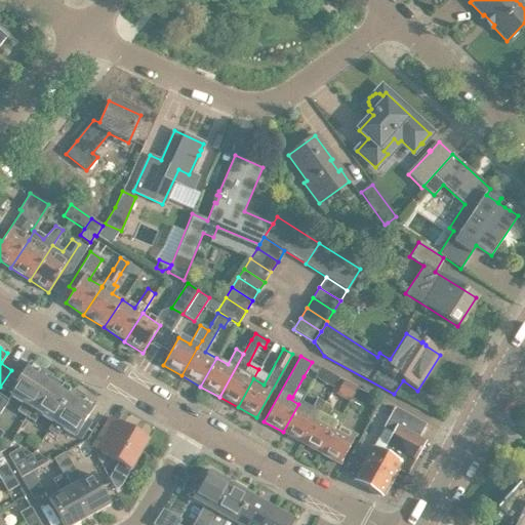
[(29,361),(27,365),(8,394),(22,403),(15,411),(25,416),(49,379),(40,373),(42,370),(29,361)]
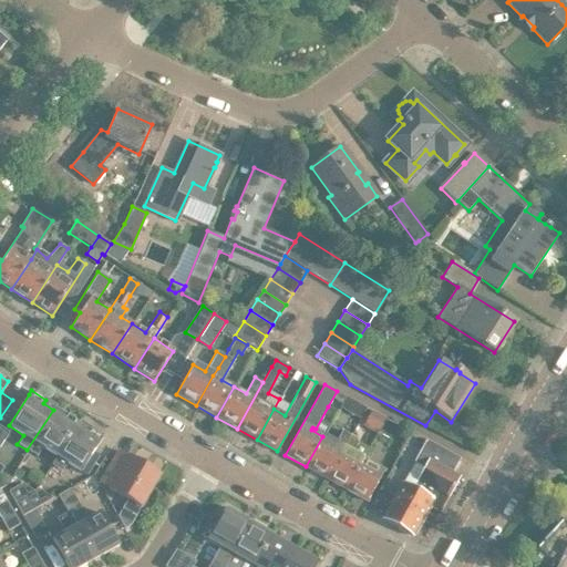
[(55,456),(76,424),(53,410),(27,450),(35,455),(41,446),(55,456)]
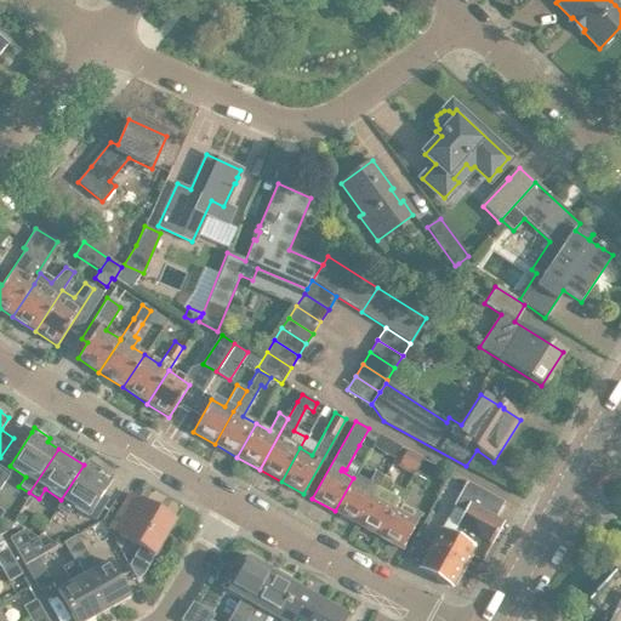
[(414,474),(421,460),(405,451),(397,466),(414,474)]
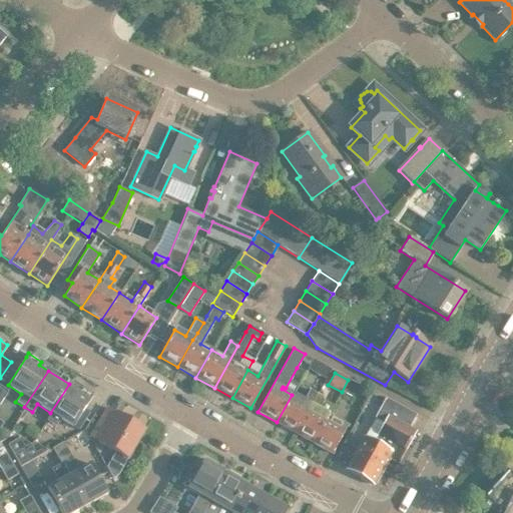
[(72,427),(73,426),(76,428),(85,415),(81,413),(93,395),(80,386),(77,390),(69,384),(50,413),(46,420),(54,425),(58,418),(72,427)]
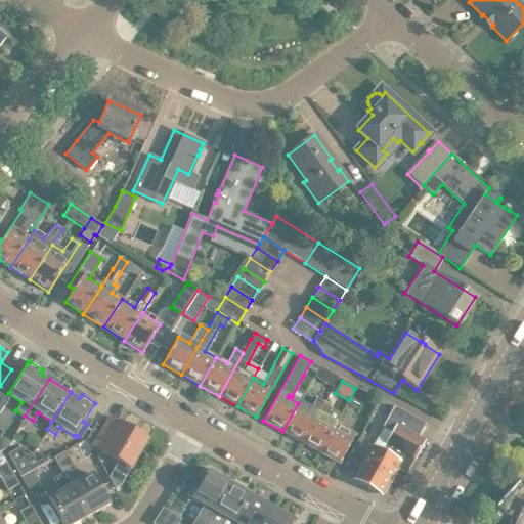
[(298,403),(282,431),(301,442),(323,402),(316,398),(309,409),(298,403)]
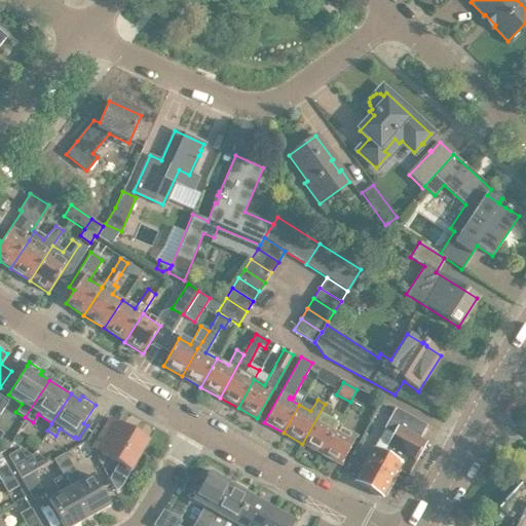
[(372,491),(381,496),(397,470),(407,476),(424,443),(418,439),(425,425),(381,401),(369,421),(392,435),(382,454),(372,449),(354,482),(362,486),(361,488),(371,493),(372,491)]
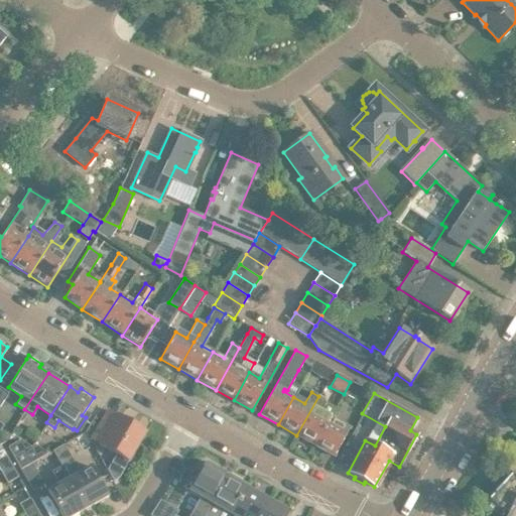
[(318,396),(296,435),(314,445),(331,418),(330,417),(335,409),(324,403),(326,400),(318,396)]
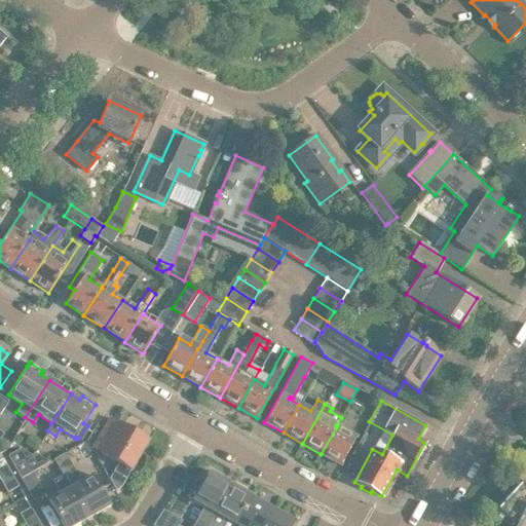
[(99,452),(129,471),(147,441),(109,418),(94,444),(102,448),(99,452)]
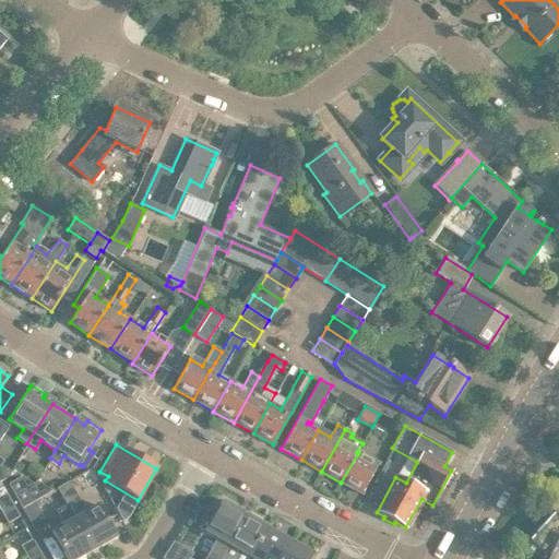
[(358,453),(341,483),(361,494),(378,464),(358,453)]
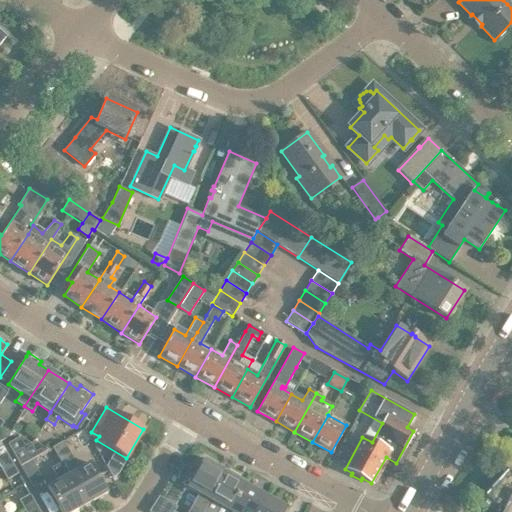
[(19,466),(30,460),(25,452),(31,444),(19,436),(7,443),(19,466)]
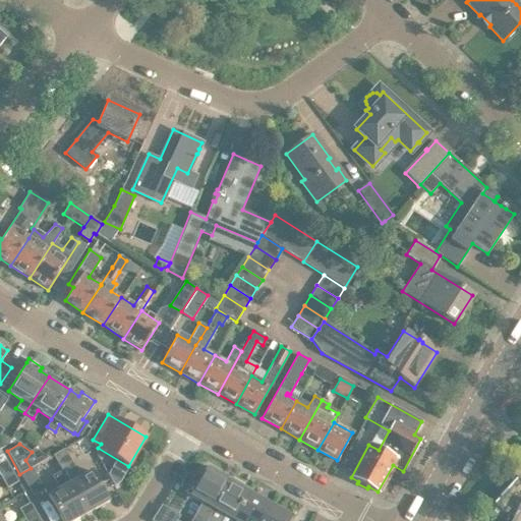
[(32,452),(25,460),(31,468),(48,458),(34,448),(32,452)]
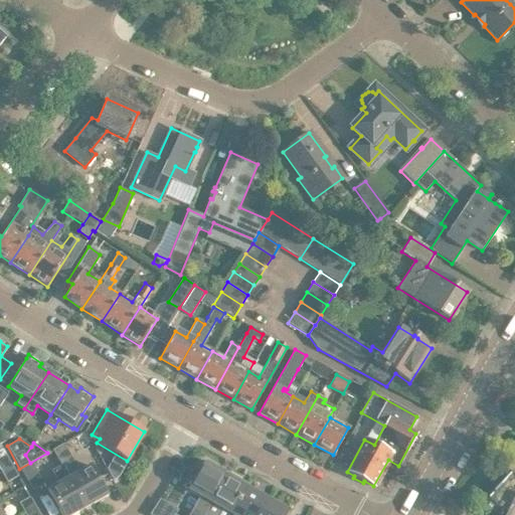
[(58,462),(86,508),(107,495),(90,466),(77,473),(67,456),(68,456),(62,445),(51,451),(58,462)]
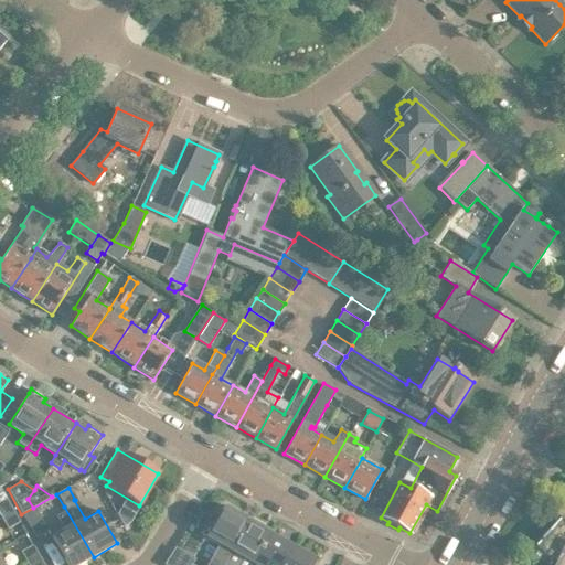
[(0,516),(0,518),(12,511),(6,499),(0,501),(0,516)]
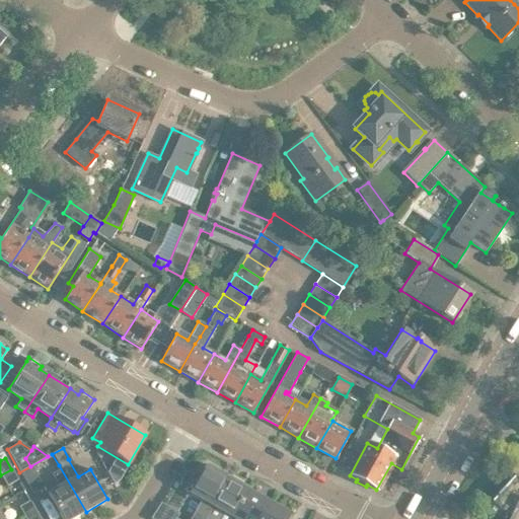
[(219,471),(206,463),(204,467),(196,483),(192,480),(186,492),(201,501),(190,518),(203,518),(211,506),(226,479),(217,474),(219,471)]
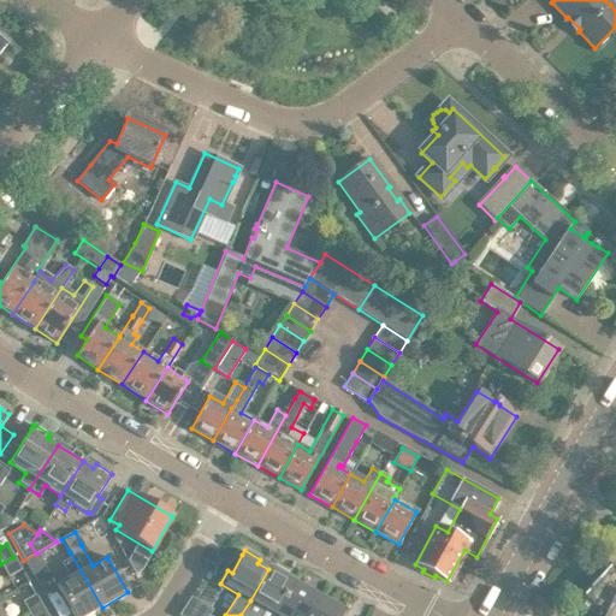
[(72,615),(87,615),(102,608),(70,552),(72,557),(61,563),(70,579),(55,586),(72,615)]
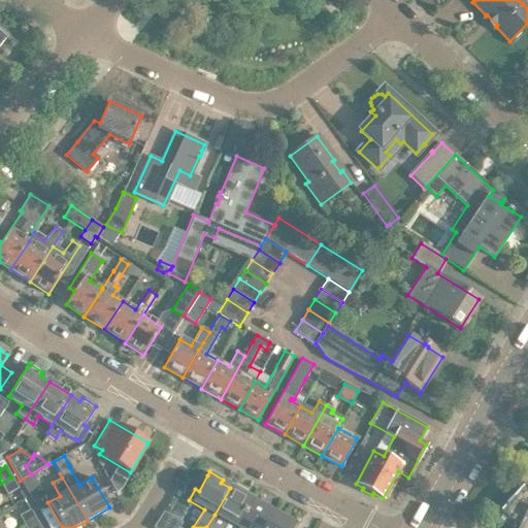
[(33,502),(44,496),(31,474),(20,481),(33,502)]
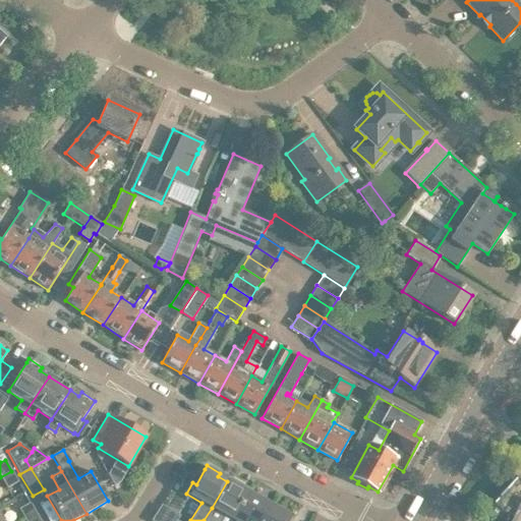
[(6,487),(17,481),(11,471),(0,477),(6,487)]
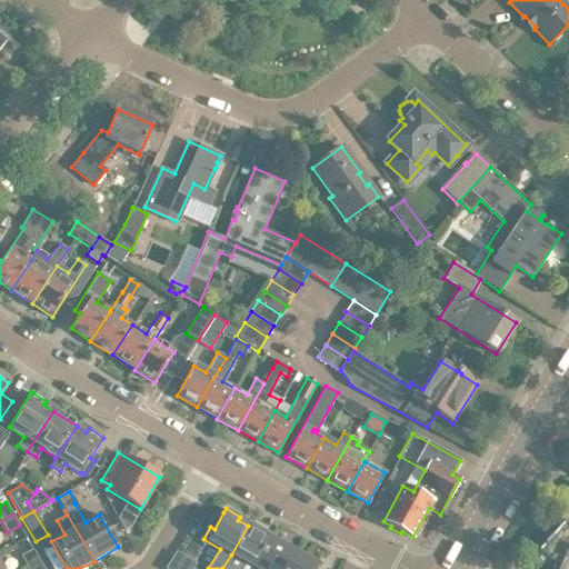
[(568,568),(568,521),(538,557),(550,568),(553,568),(558,566),(563,568),(562,568),(568,568)]
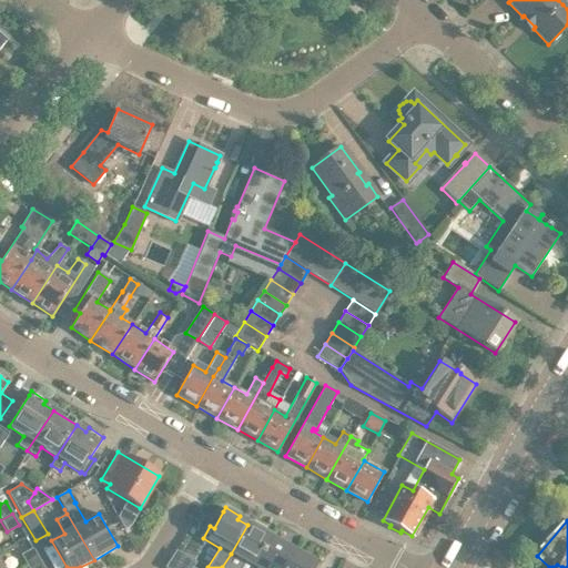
[(231,554),(222,567),(253,567),(254,567),(271,537),(273,534),(259,526),(256,529),(247,525),(231,554)]
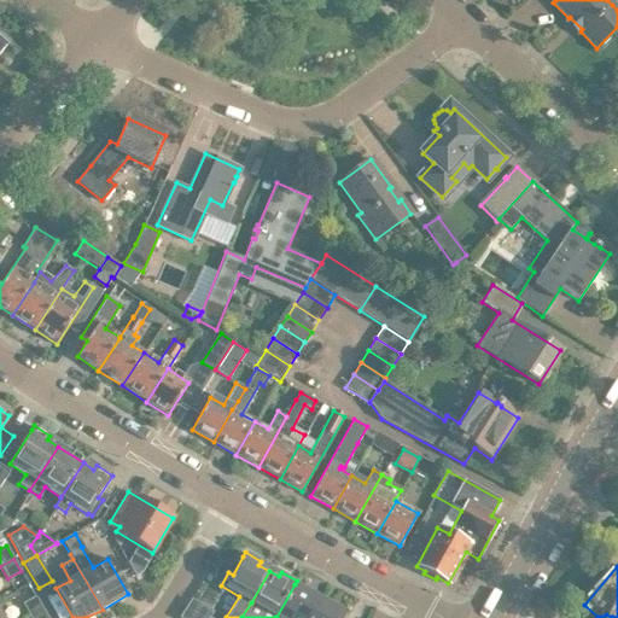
[(309,617),(320,599),(295,584),(277,617),(275,617),(309,617)]
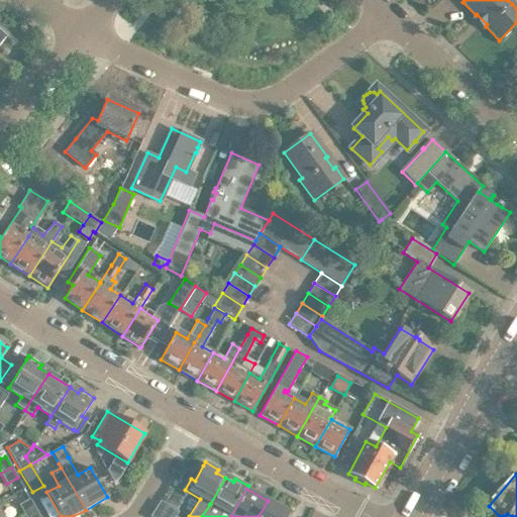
[(24,516),(35,510),(29,499),(18,505),(24,516)]
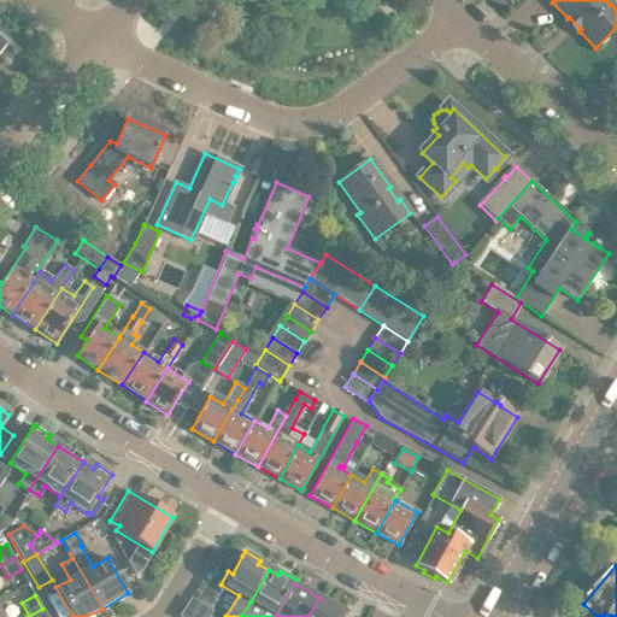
[(342,616),(345,612),(319,598),(309,616),(342,616)]
